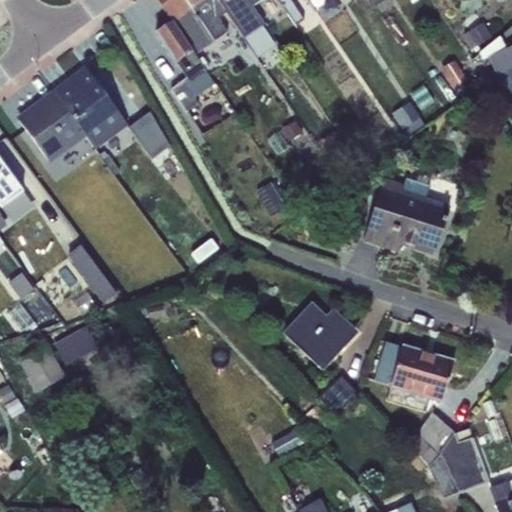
[(218,0),(157,0),(172,19),(197,54),(228,33),(218,19),(227,13),(218,0)]
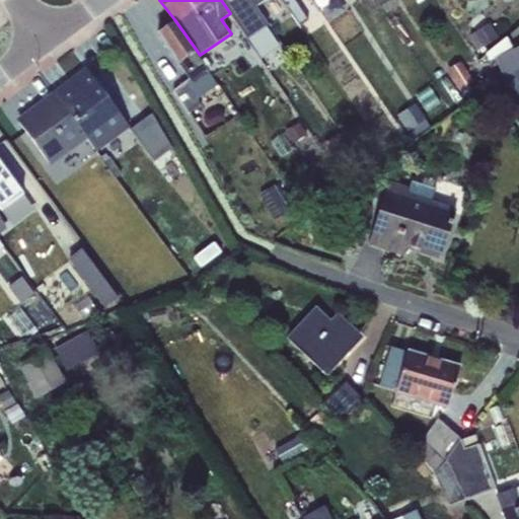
[(256,7),(251,0),(221,0),(230,13),(247,39),(269,24),(256,7)]
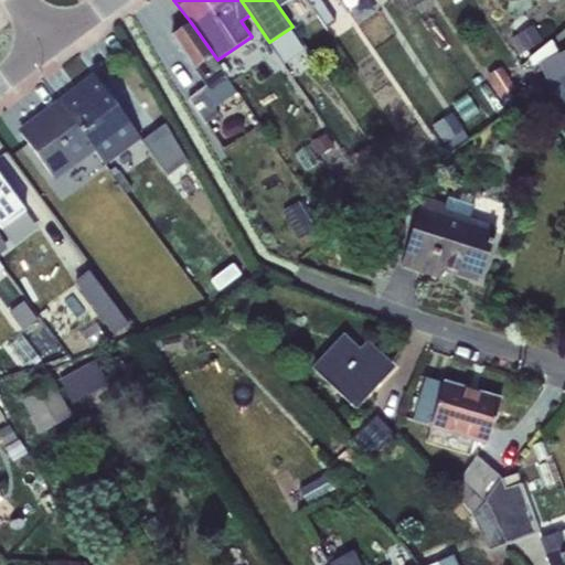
[(308,0),(328,28),(336,22),(321,0),(308,0)]
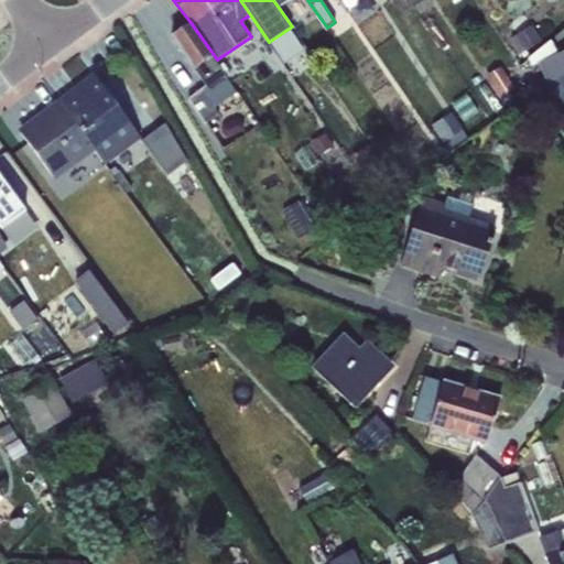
[(431,0),(410,0),(420,14),(434,4),(431,0)]
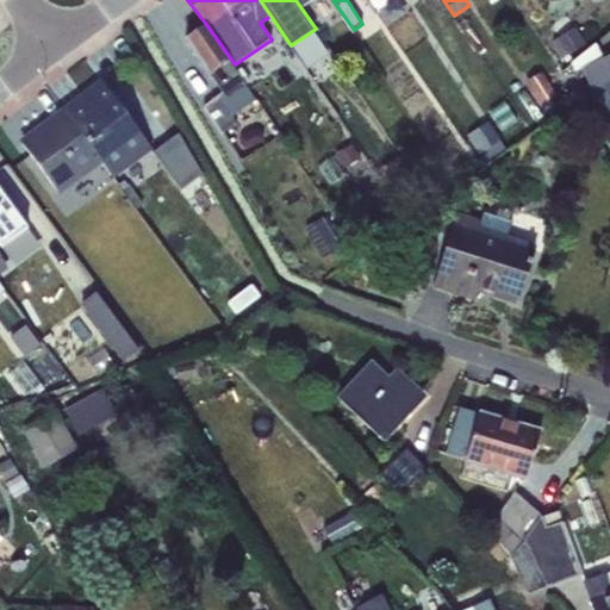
[(222,92),(226,99),(246,86),(249,85),(235,64),(205,23),(186,38),(222,92)]
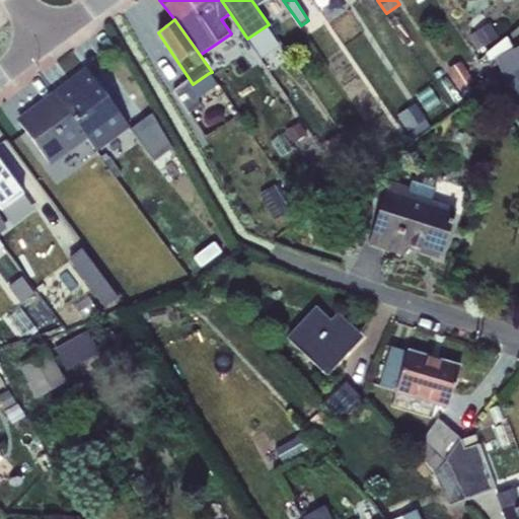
[(491,23),(474,32),(484,48),(500,39),(491,23)]
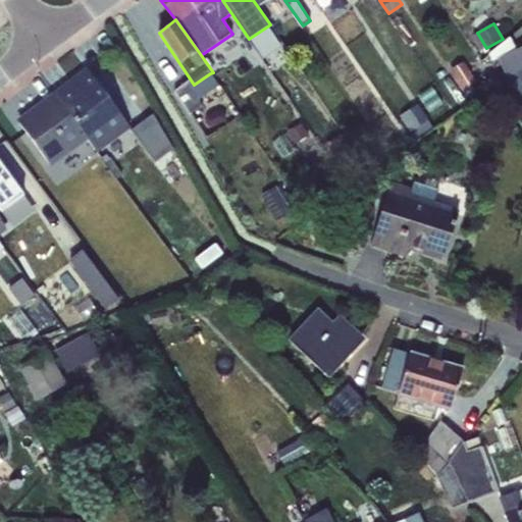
[(521,46),(515,49),(510,37),(498,47),(488,56),(492,62),(499,59),(521,108),(521,46)]
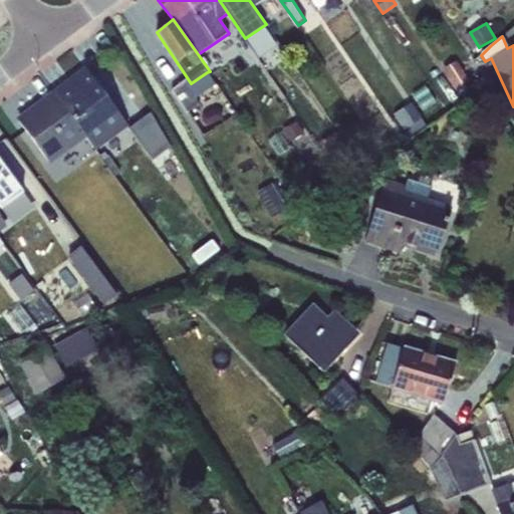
[(456,61),(443,70),(456,90),(469,81),(456,61)]
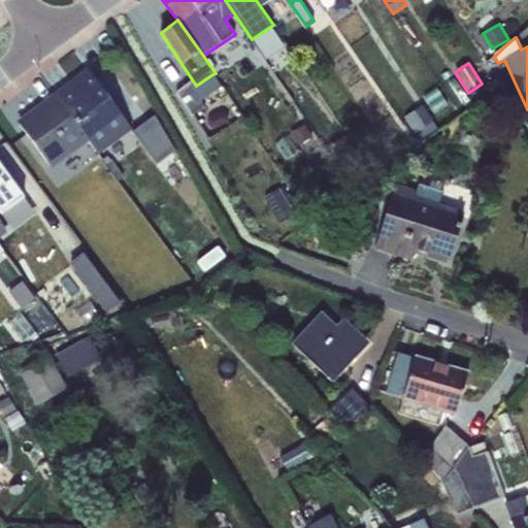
[(132,130),(90,72),(56,97),(89,141),(99,155),(132,130)]
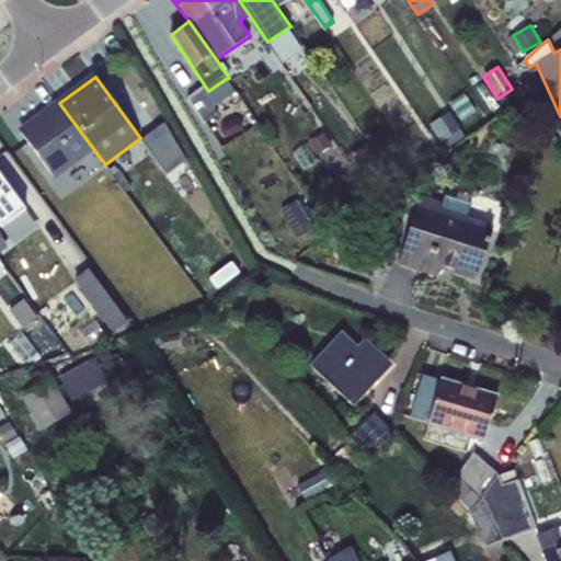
[(204,84),(186,95),(205,123),(218,113),(214,106),(236,93),(226,79),(208,91),(204,84)]
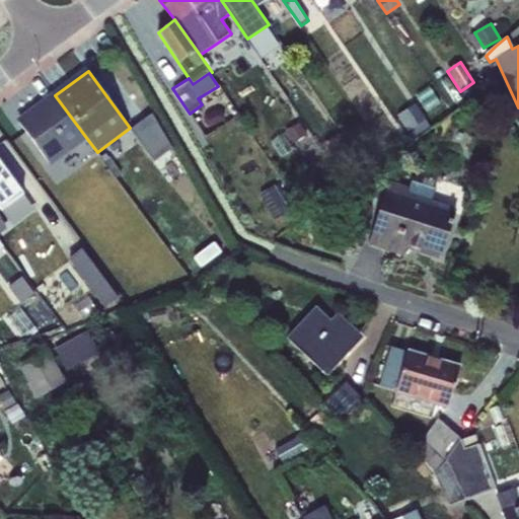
[(55,95),(18,123),(51,166),(87,139),(55,95)]
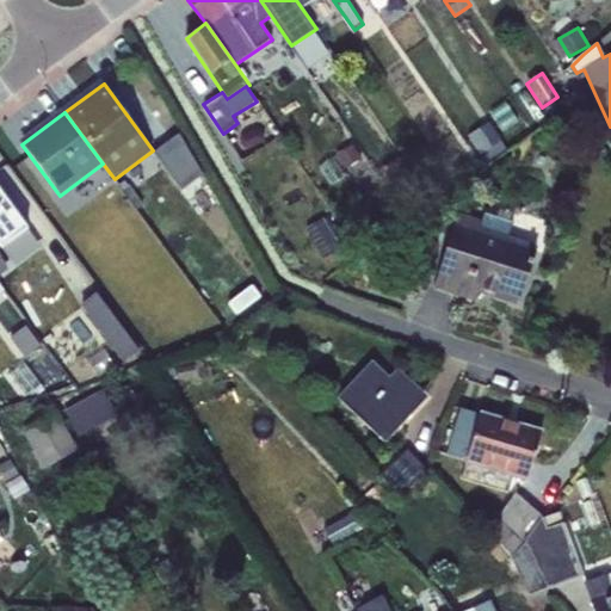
[(489,123),(470,135),(481,152),(500,140),(489,123)]
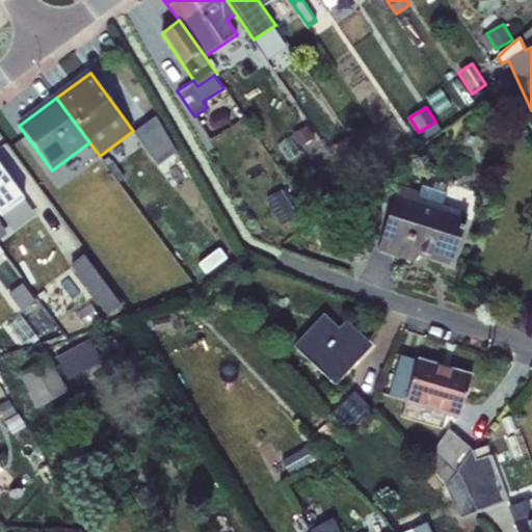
[(156,117),(134,133),(156,164),(177,152),(156,117)]
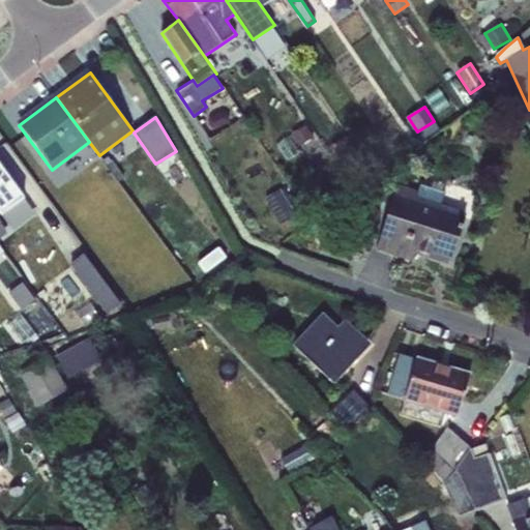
[(287,136),(275,143),(288,160),(299,153),(287,136)]
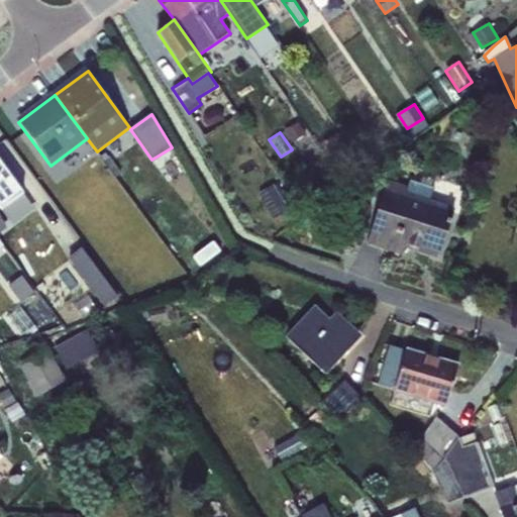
[(0,234),(12,225),(0,209),(0,208),(22,192),(0,162),(0,234)]
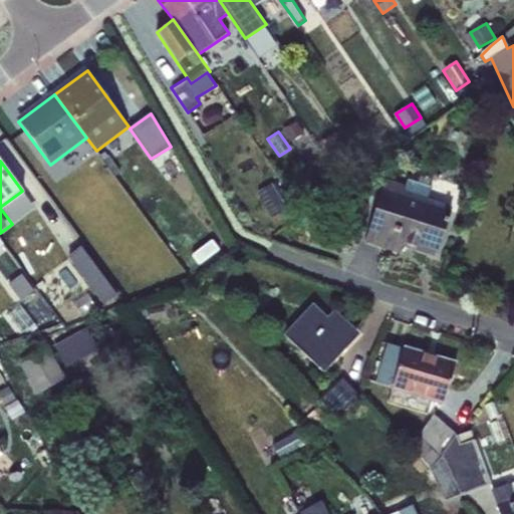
[(403,244),(438,255),(452,208),(427,200),(430,194),(384,180),(364,242),(400,253),(403,244)]
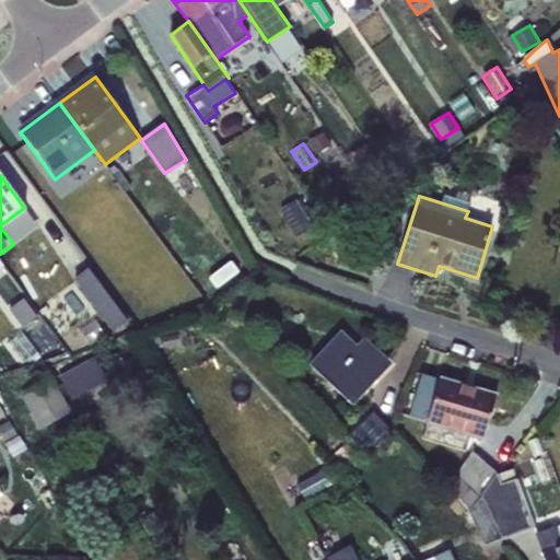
[(113,333),(127,322),(88,268),(72,280),(113,333)]
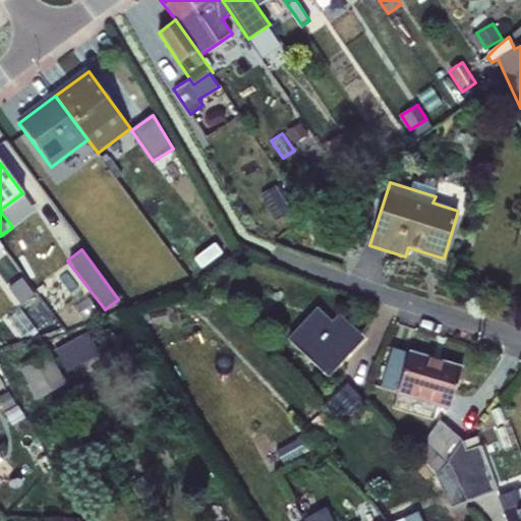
[(22,278),(8,288),(22,306),(37,296),(22,278)]
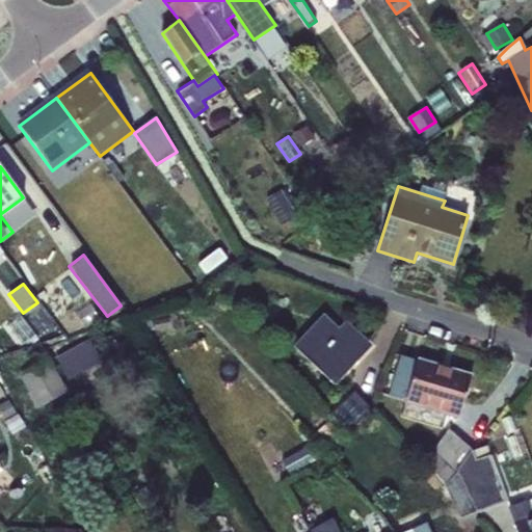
[(21,316),(8,326),(23,345),(36,335),(21,316)]
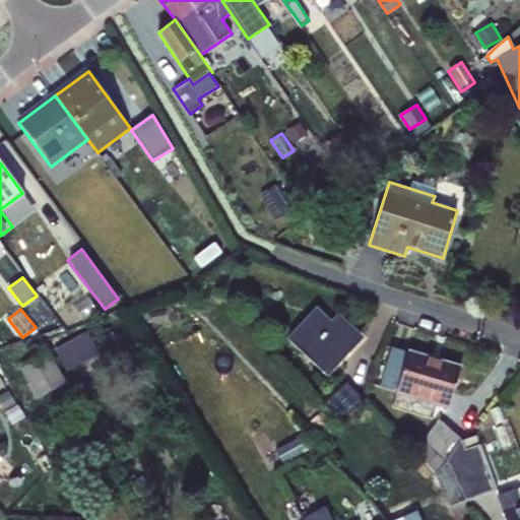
[(326,376),(361,338),(337,317),(336,318),(337,319),(331,325),(316,311),(288,340),(326,376)]
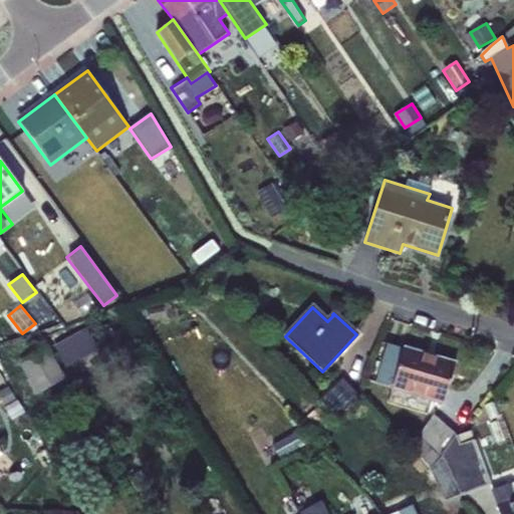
[(88,326),(54,343),(66,366),(99,349),(88,326)]
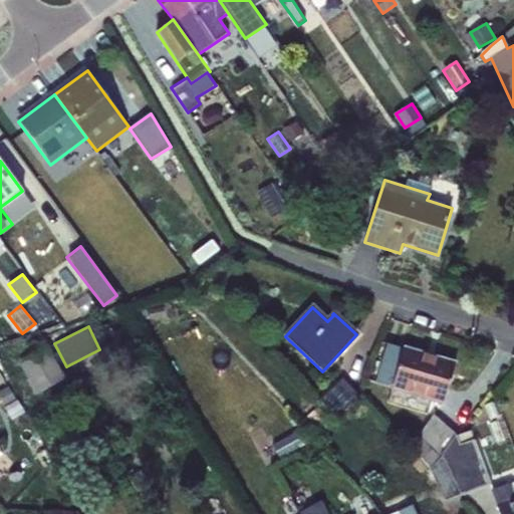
[(65,378),(45,344),(20,359),(22,363),(20,364),(38,395),(65,378)]
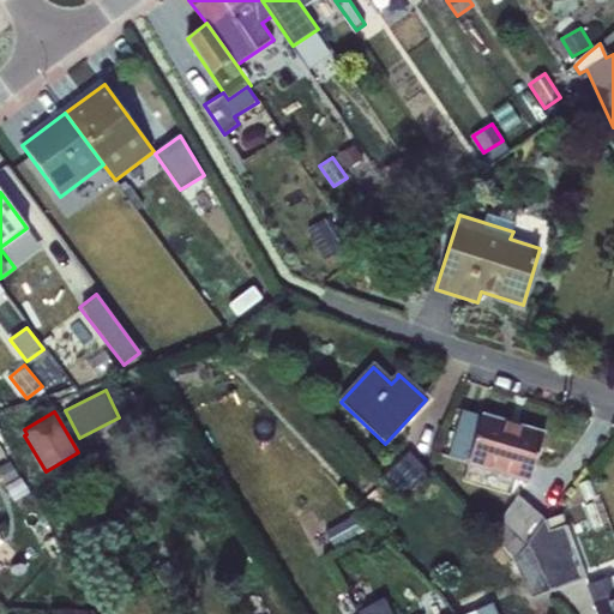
[(469,463),(483,417),(463,411),(449,457),(469,463)]
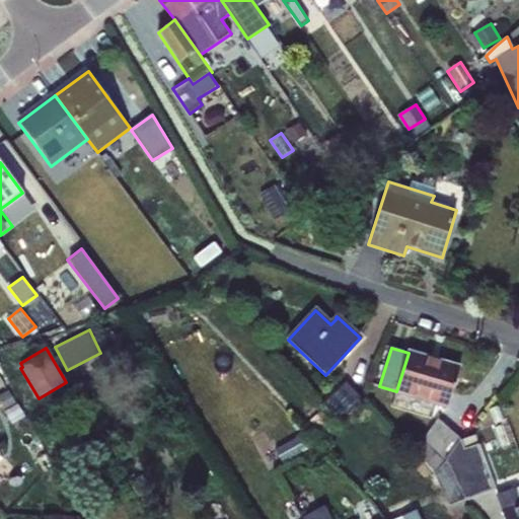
[(447,410),(460,368),(409,353),(396,391),(392,405),(432,418),(436,405),(447,410)]
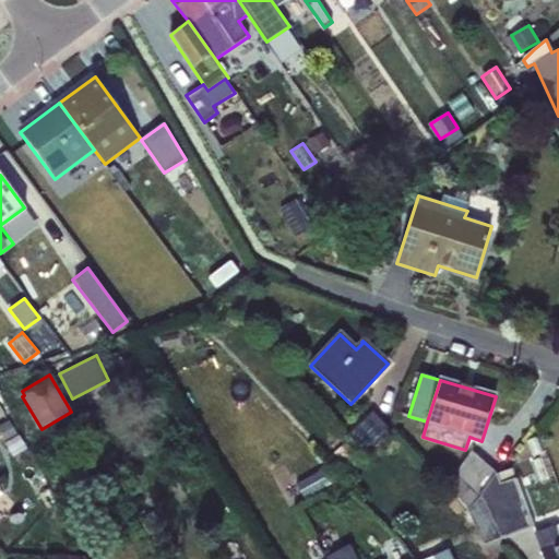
[(372,412),(348,435),(365,453),(391,430),(372,412)]
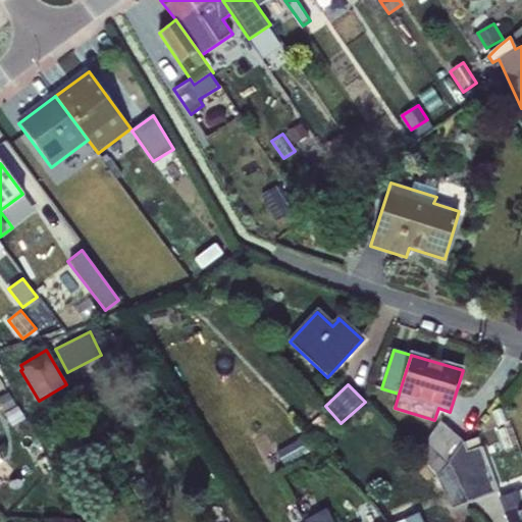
[(449,462),(464,442),(440,422),(416,454),(437,477),(449,462)]
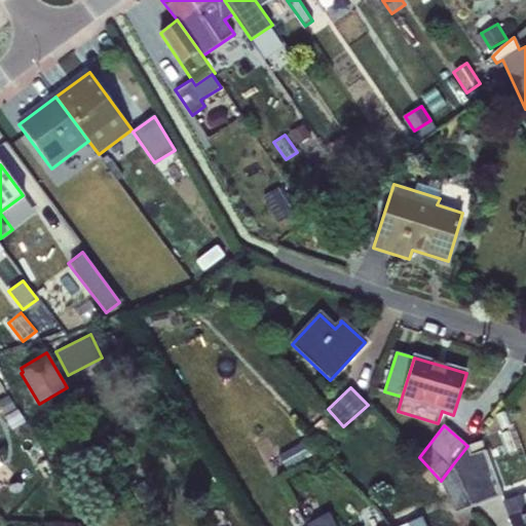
[(307,440),(278,455),(286,470),(315,455),(307,440)]
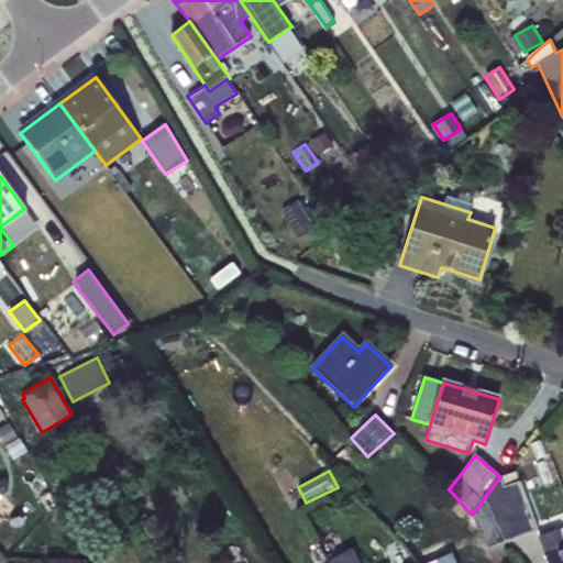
[(500,477),(484,498),(506,543),(538,531),(516,472),(500,477)]
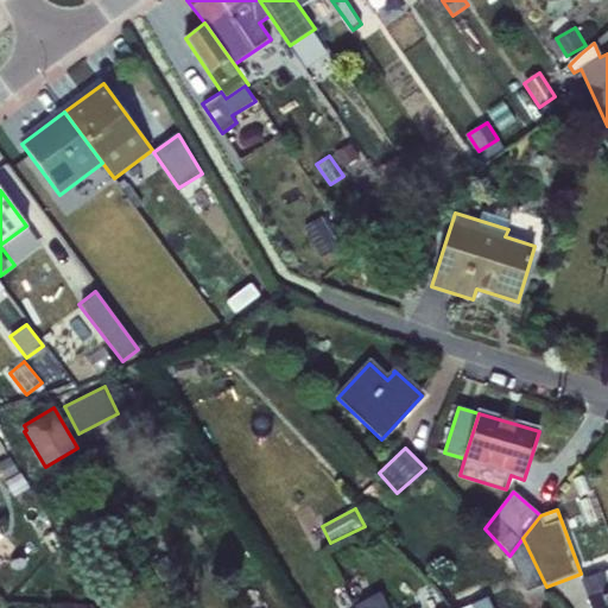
[(523,538),(510,556),(527,594),(546,587),(523,538)]
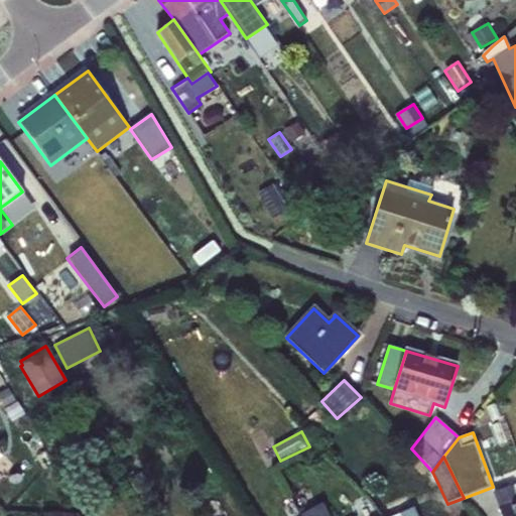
[(515,515),(515,484),(495,492),(503,515),(515,515)]
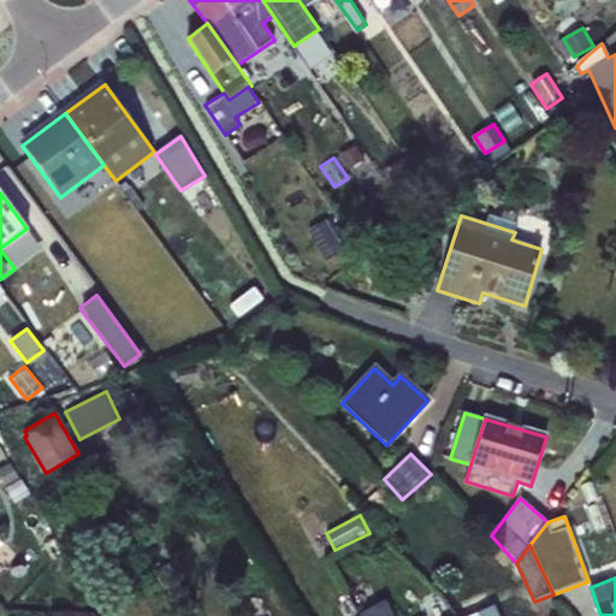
[(394,615),(385,599),(359,612),(360,615),(394,615)]
